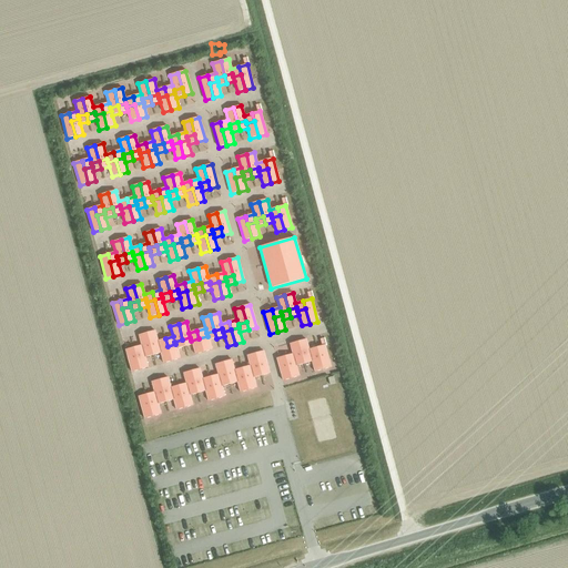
[(154,331),(146,333),(150,347),(159,345),(159,348),(168,346),(165,338),(158,341),(154,331)]
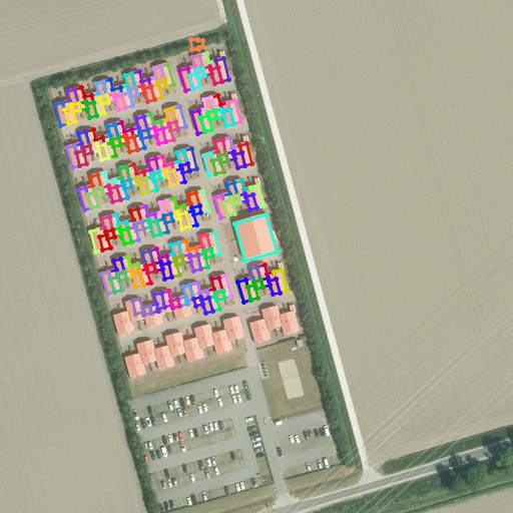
[(179,306),(183,319),(190,317),(188,308),(195,306),(193,299),(186,301),(187,304),(179,306)]
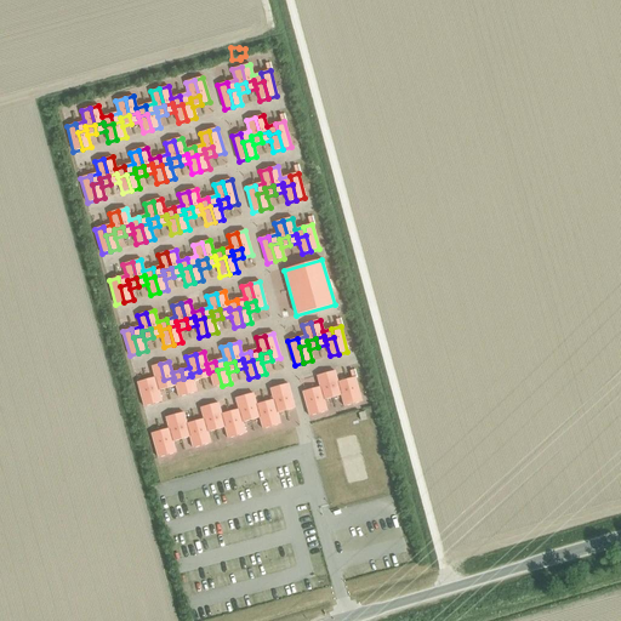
[(155,382),(164,380),(160,364),(152,366),(154,377),(146,380),(148,388),(157,386),(155,382)]
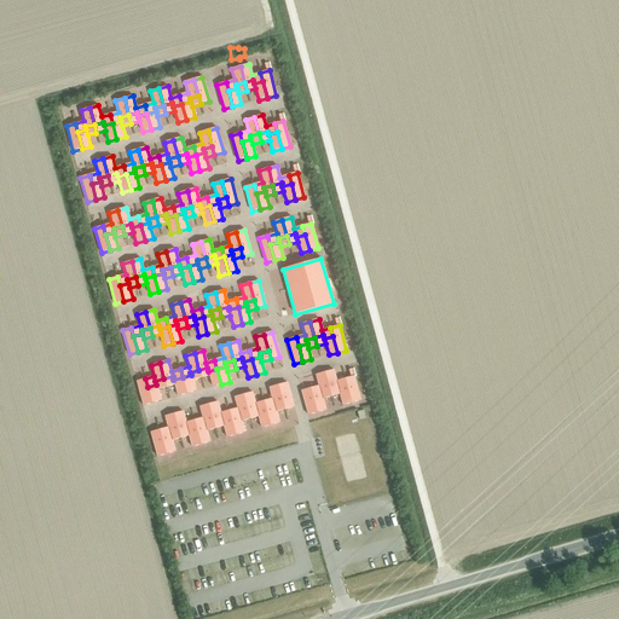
[(221,385),(217,369),(208,371),(207,368),(198,370),(201,379),(209,376),(213,387),(221,385)]
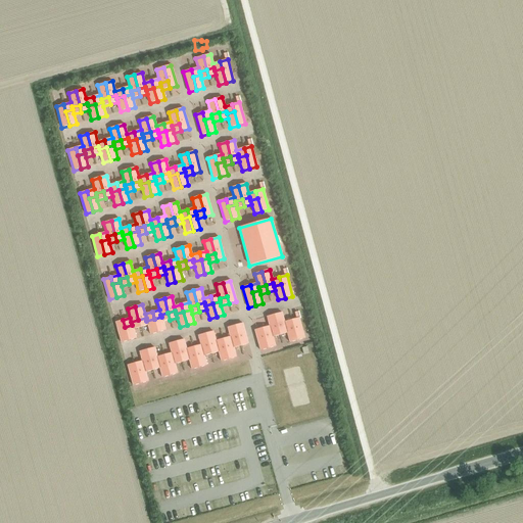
[(154,319),(157,333),(165,331),(162,322),(170,320),(168,313),(160,315),(161,317),(154,319)]
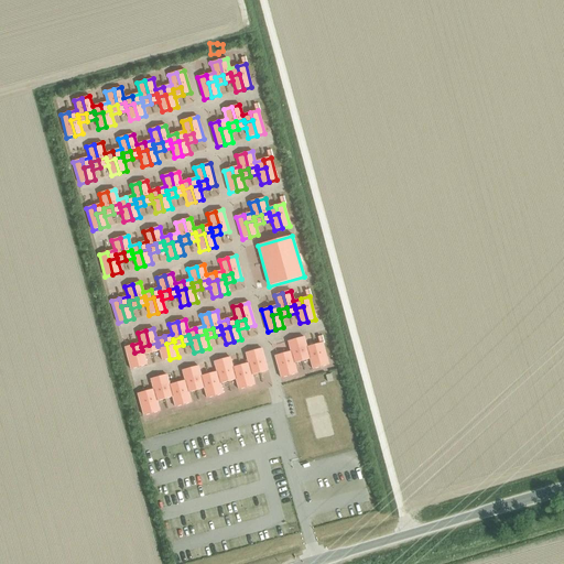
[(316,353),(314,345),(306,347),(303,337),(295,339),(299,354),(300,354),(307,351),(308,355),(315,354),(316,353)]
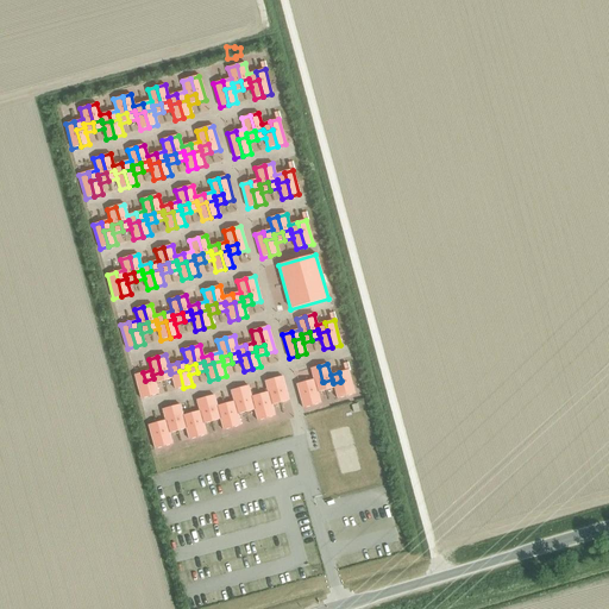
[(305,382),(307,390),(309,390),(315,388),(315,384),(324,382),(322,382),(319,366),(311,369),(313,380),(305,382)]
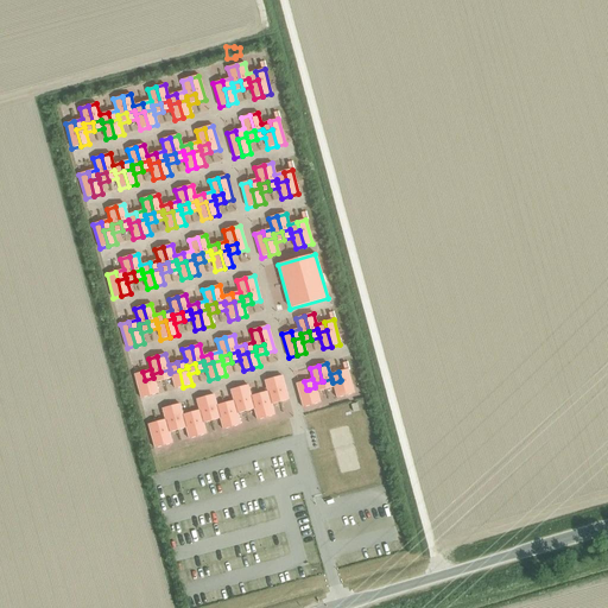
[(160,372),(163,380),(172,379),(175,390),(183,387),(179,371),(170,373),(170,369),(160,372)]
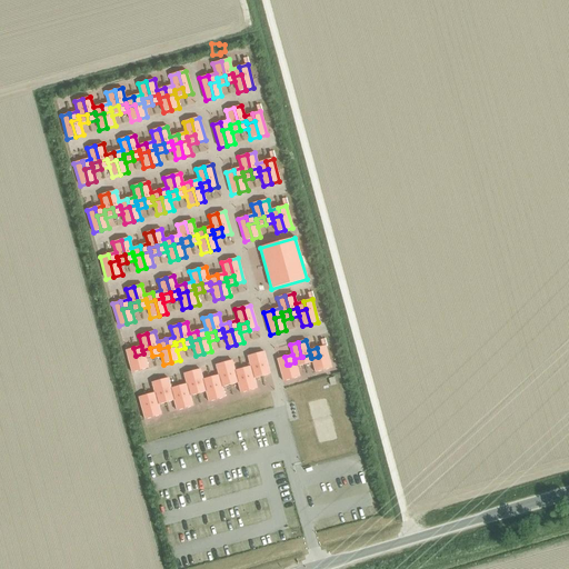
[(317,348),(319,356),(323,371),(331,369),(325,346),(317,348)]
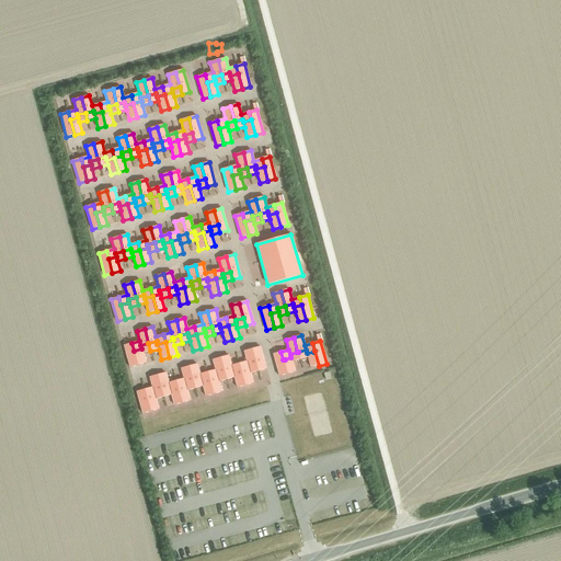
[(138,366),(134,351),(132,343),(124,345),(129,368),(138,366)]
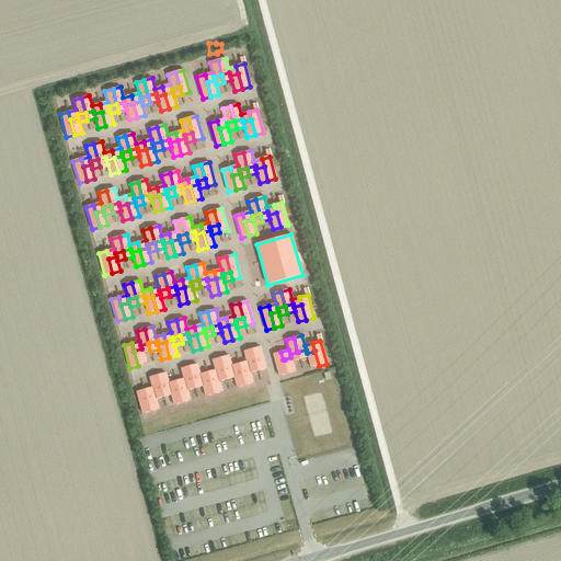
[(134,351),(138,366),(146,364),(142,353),(150,351),(148,343),(140,345),(141,348),(134,351)]
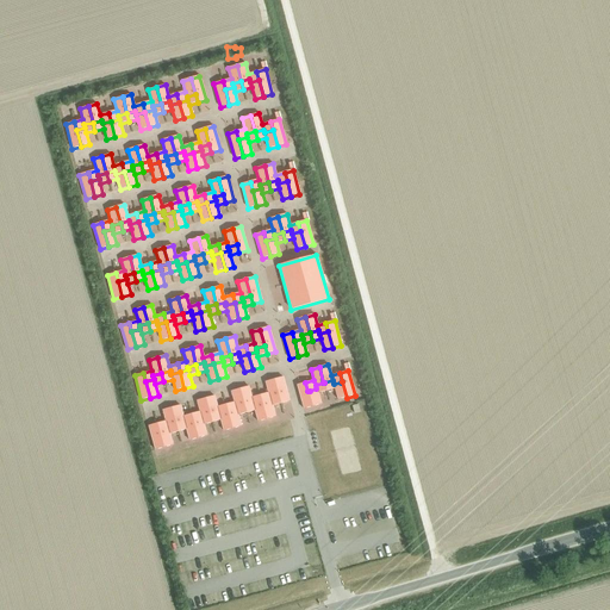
[(282,378),(274,380),(278,396),(280,404),(288,402),(282,378)]
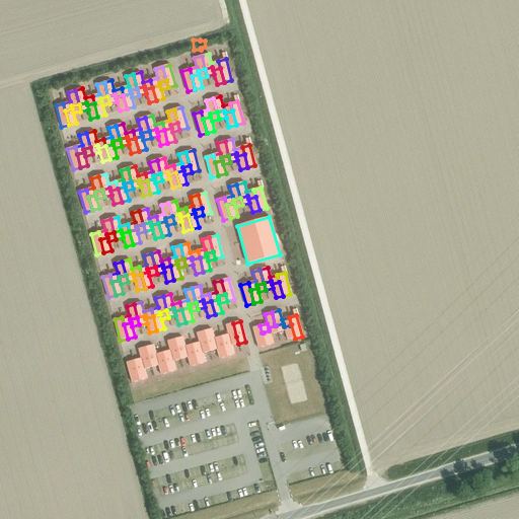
[(221,337),(223,344),(230,342),(229,339),(236,337),(233,323),(225,325),(228,335),(221,337)]
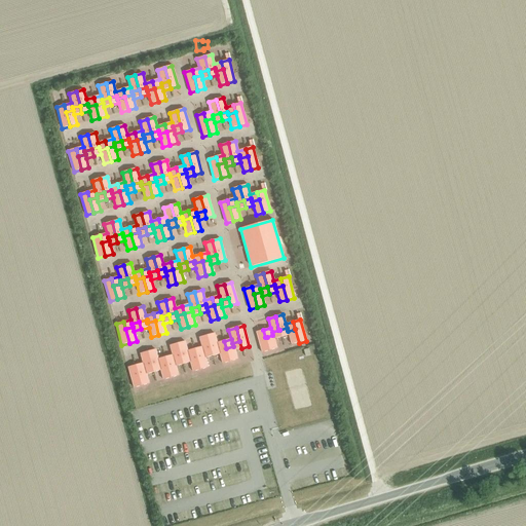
[(291,345),(297,343),(299,343),(295,329),(294,330),(288,331),(287,328),(279,330),(282,337),(289,335),(291,345)]
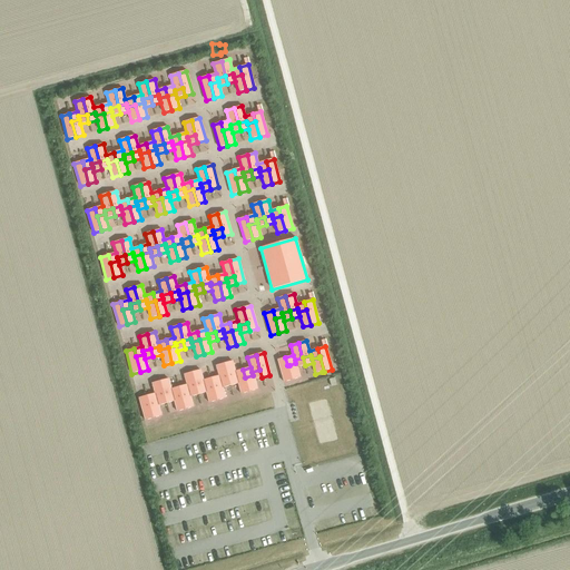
[(284,383),(292,381),(287,365),(285,357),(277,360),(284,383)]
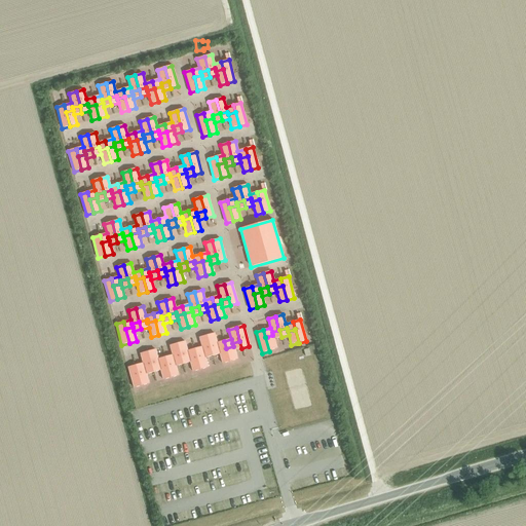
[(267,337),(265,337),(269,351),(271,350),(276,349),(273,339),(282,337),(279,330),(272,332),(272,335),(267,337)]
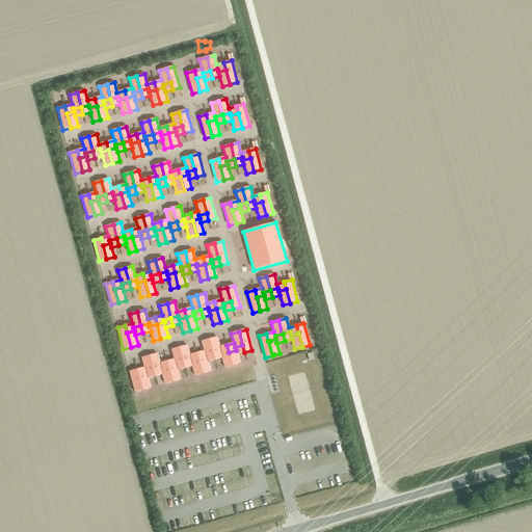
[(216,338),(209,340),(213,353),(220,351),(221,354),(229,352),(227,345),(219,347),(216,338)]
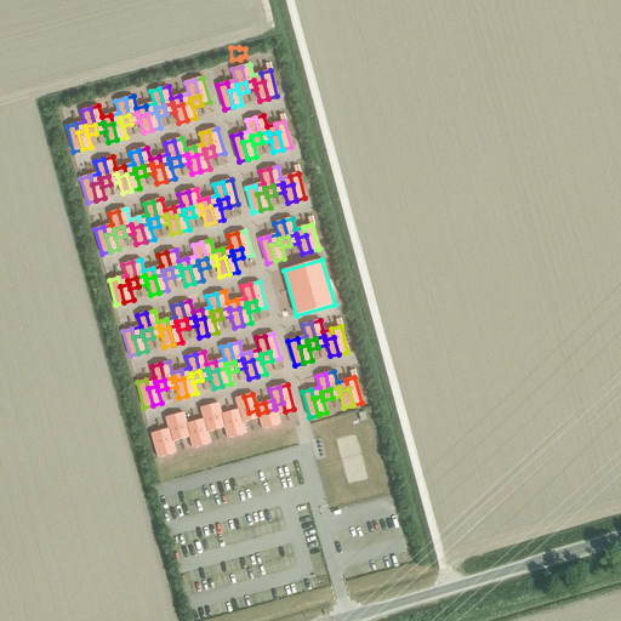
[(249,412),(244,397),(235,399),(238,410),(229,412),(232,421),(240,419),(239,415),(249,412)]
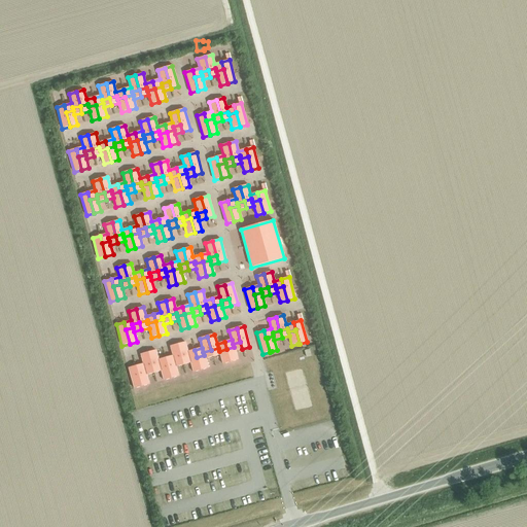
[(197,357),(195,350),(187,352),(184,342),(177,344),(181,358),(188,356),(189,359),(197,357)]
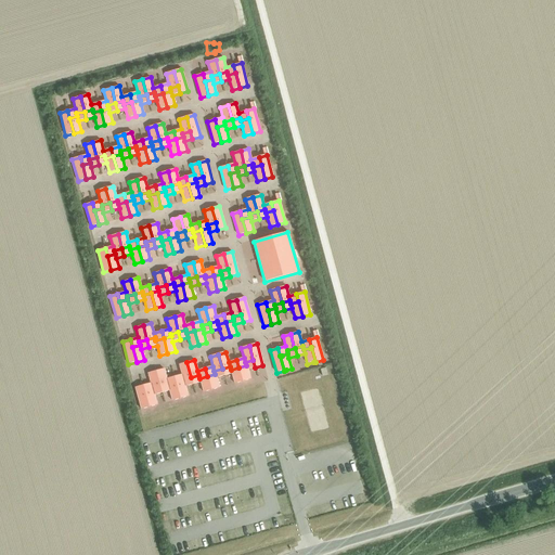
[(255,368),(253,360),(245,362),(246,365),(239,368),(242,382),(250,379),(247,370),(255,368)]
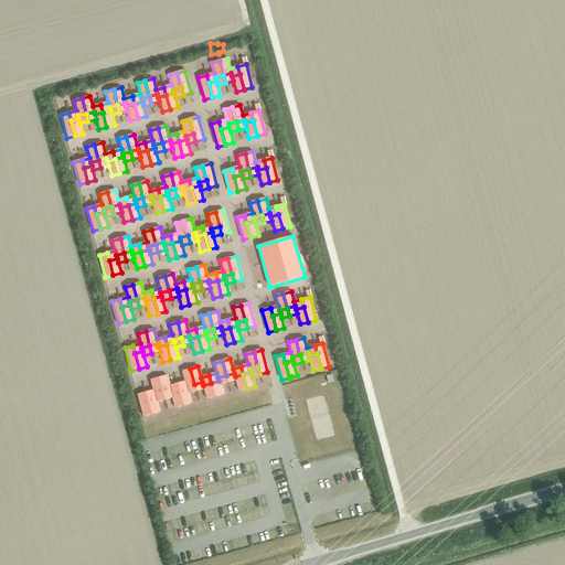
[(177,384),(179,392),(187,390),(187,386),(194,384),(190,369),(182,371),(184,382),(177,384)]
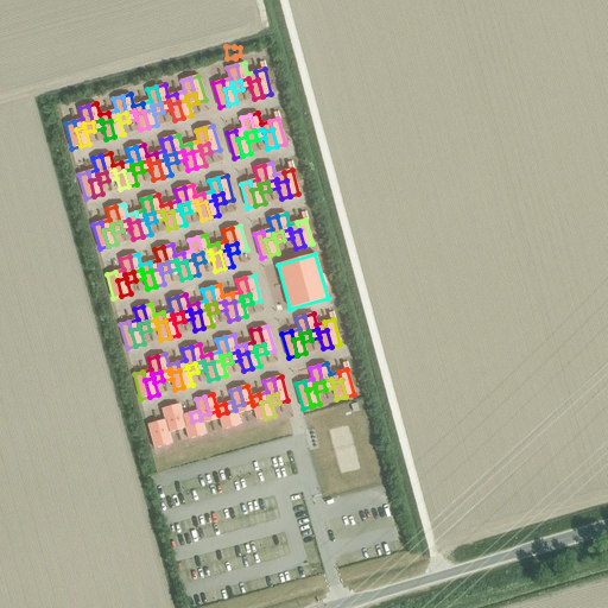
[(252,401),(244,404),(245,412),(254,410),(257,420),(265,418),(261,403),(253,405),(252,401)]
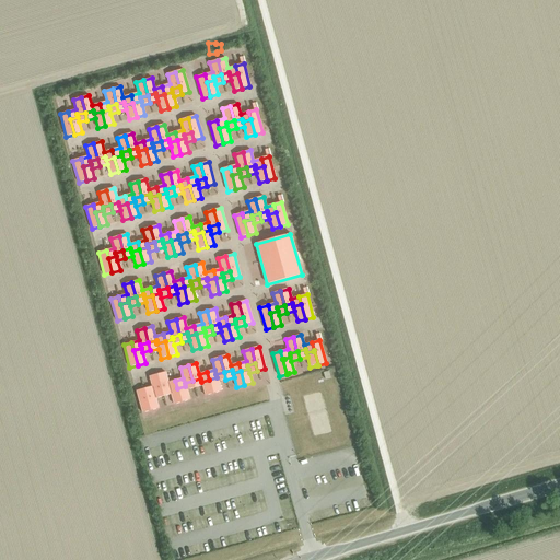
[(177,388),(175,381),(167,383),(165,372),(156,374),(161,389),(168,387),(170,391),(177,388)]
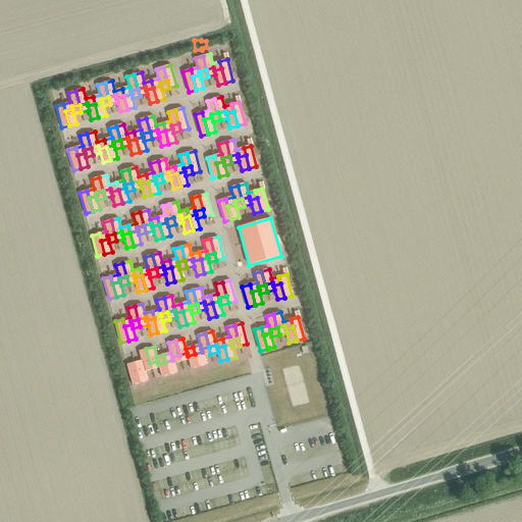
[(195,354),(199,367),(206,365),(203,356),(210,354),(209,347),(201,349),(202,352),(195,354)]
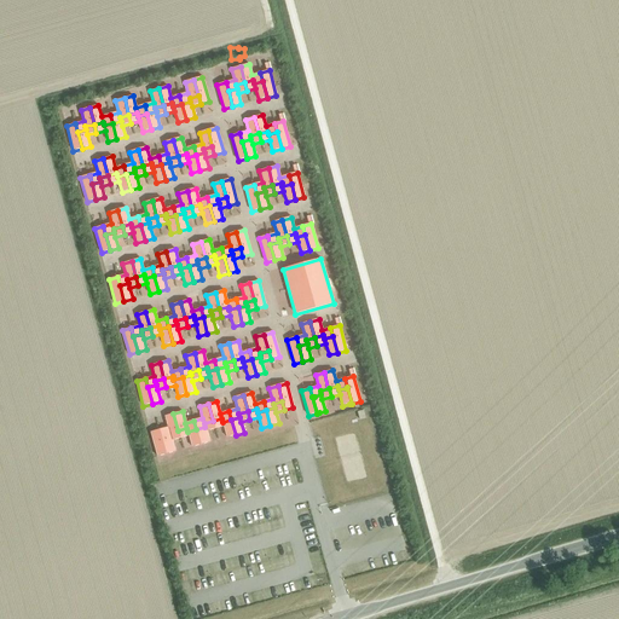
[(168,428),(160,431),(161,439),(171,437),(169,433),(178,431),(173,414),(165,416),(168,428)]
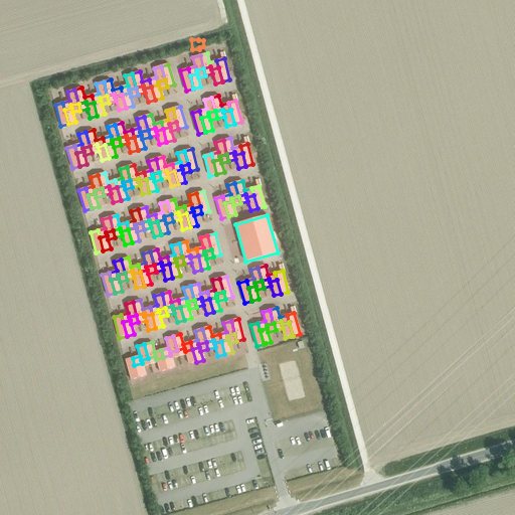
[(184,348),(177,350),(179,357),(186,355),(188,364),(196,362),(192,349),(185,351),(184,348)]
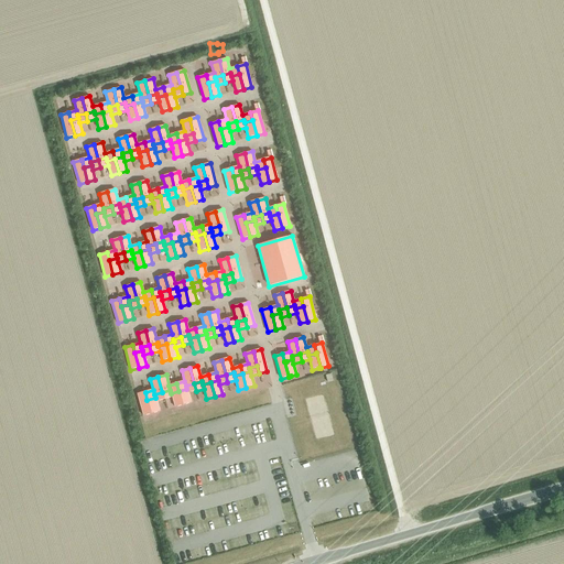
[(196,391),(194,383),(186,386),(186,389),(179,391),(183,405),(191,403),(188,393),(196,391)]
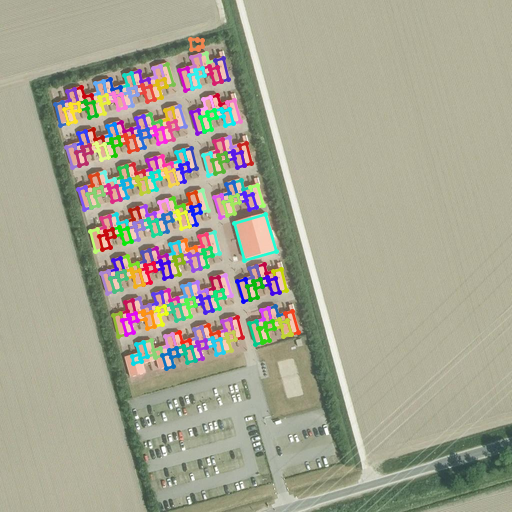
[(154,354),(147,356),(149,363),(156,361),(159,370),(166,368),(162,355),(155,357),(154,354)]
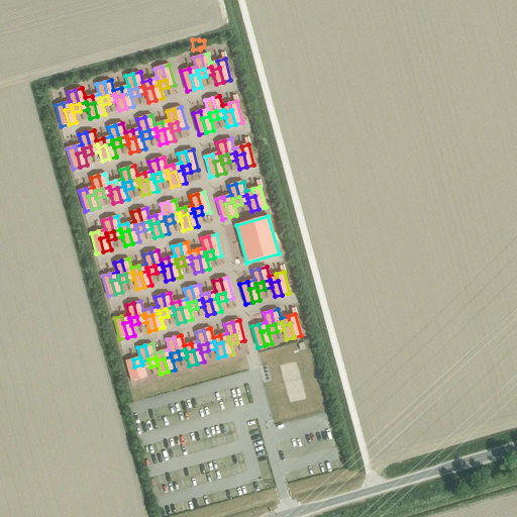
[(131,382),(138,380),(134,367),(133,359),(125,362),(131,382)]
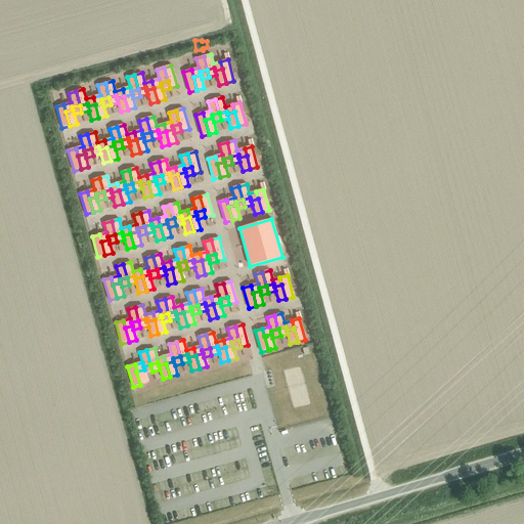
[(145,374),(153,372),(150,364),(143,366),(144,369),(136,372),(140,385),(147,383),(145,374)]
